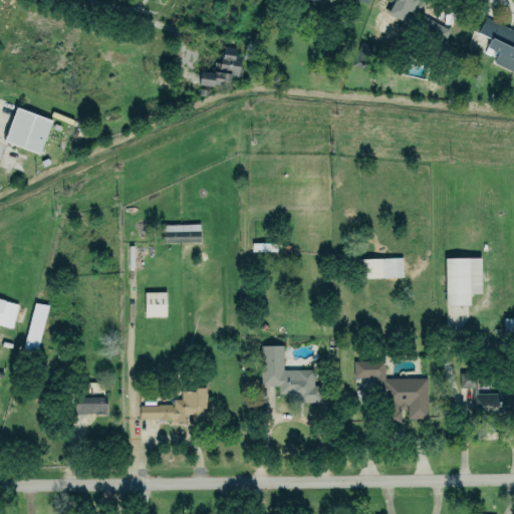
[(483,13),(513,26),(513,45),(510,55),(513,57),(513,60),(510,70),(493,62),(498,50),(487,45),(491,36),(476,29),(483,13)]
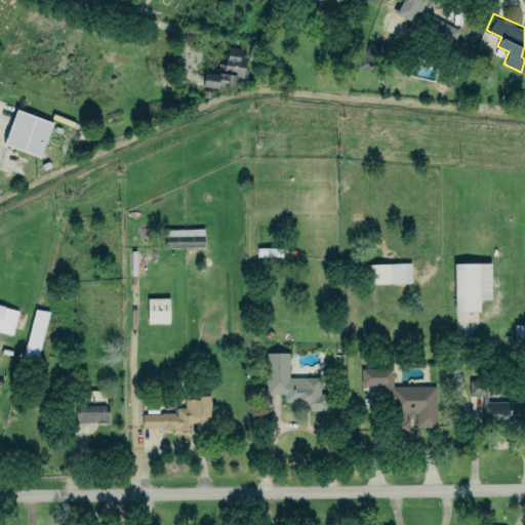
[(452,42),(458,31),(436,17),(430,29),(452,42)]
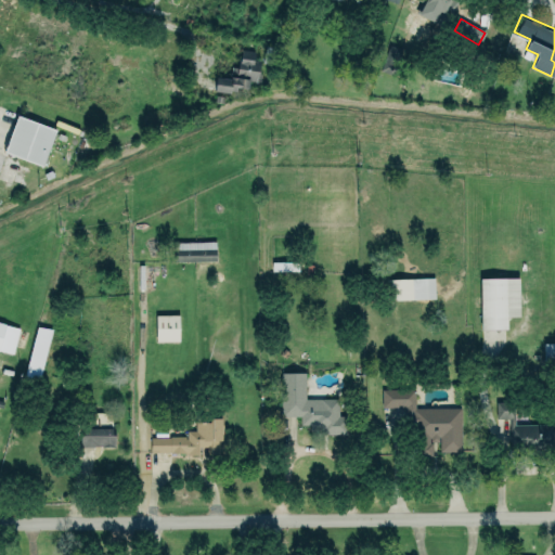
[(214,91),(233,93),(234,87),(247,89),(248,81),(256,82),(259,60),(253,60),(254,51),(236,49),(233,79),(215,77),(214,91)]
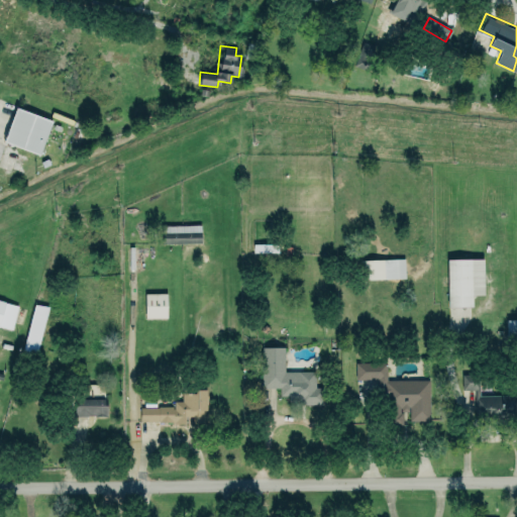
[(3,142),(16,108),(53,121),(39,156),(3,142)]
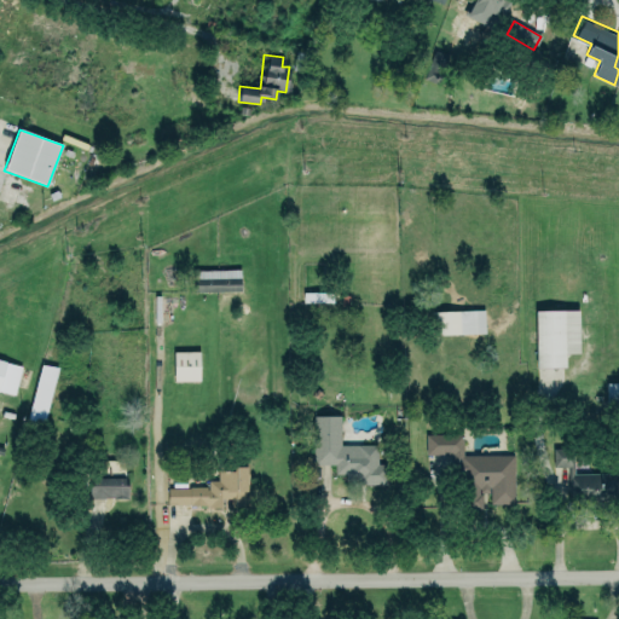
[(194,291),(241,290),(239,270),(194,270),(194,291)]
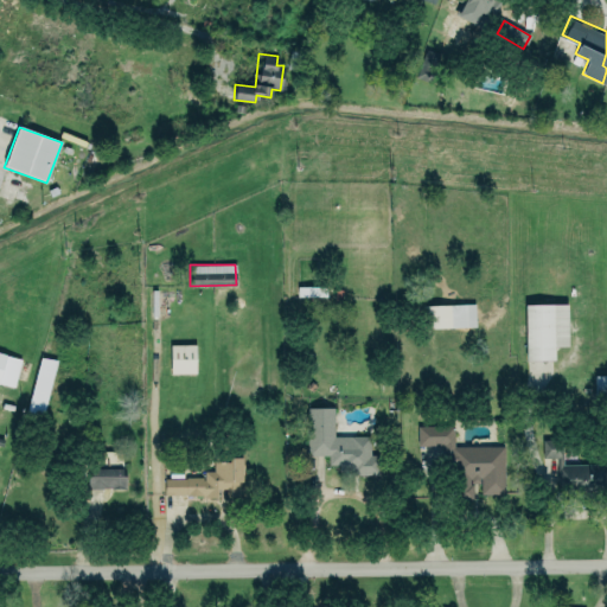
[(422,305),(422,328),(474,326),(474,304),(422,305)]
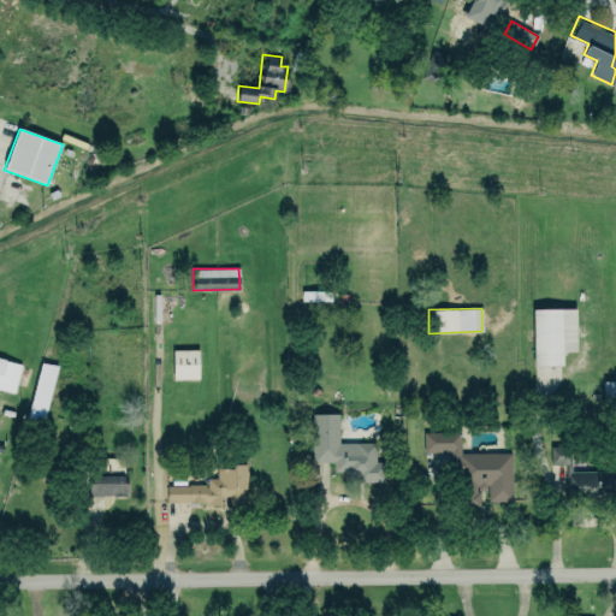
[(533,366),(562,365),(562,351),(575,351),(575,308),(532,309),(533,366)]
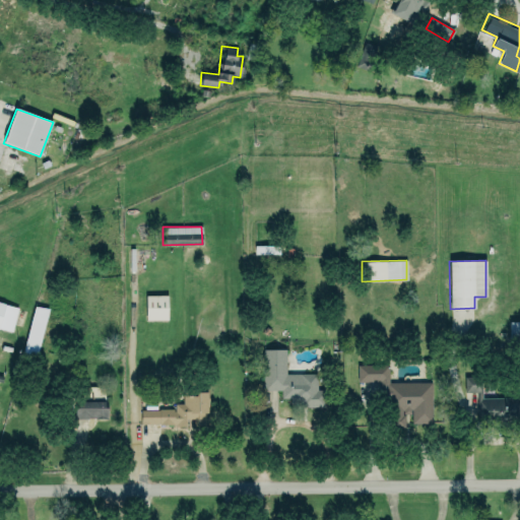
[(145,320),(168,320),(167,295),(145,296),(145,320)]
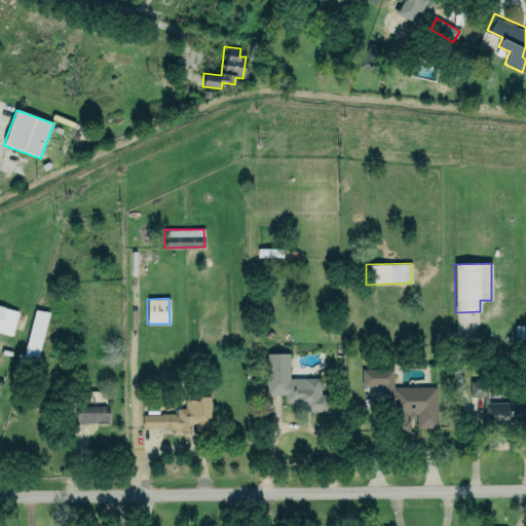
[(17,310),(0,305),(0,332),(11,335),(17,310)]
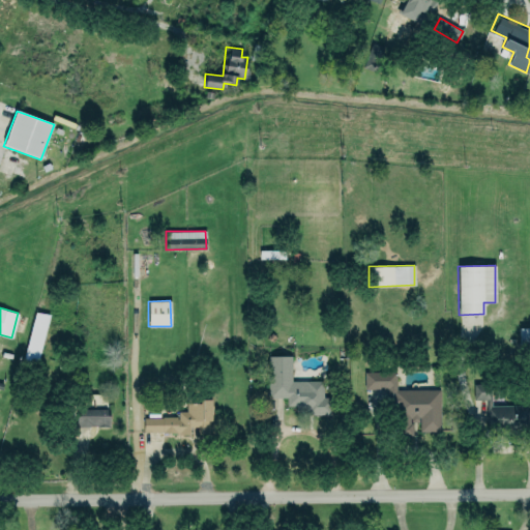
[(48,315),(33,312),(25,358),(39,361),(48,315)]
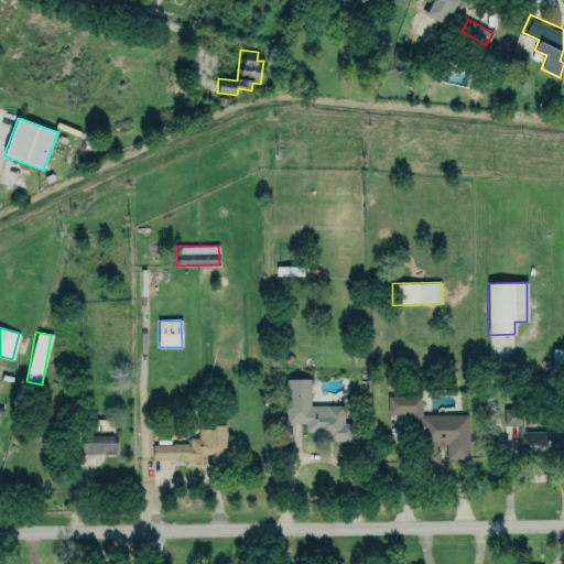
[(563,348),(553,348),(552,368),(563,368),(563,348)]
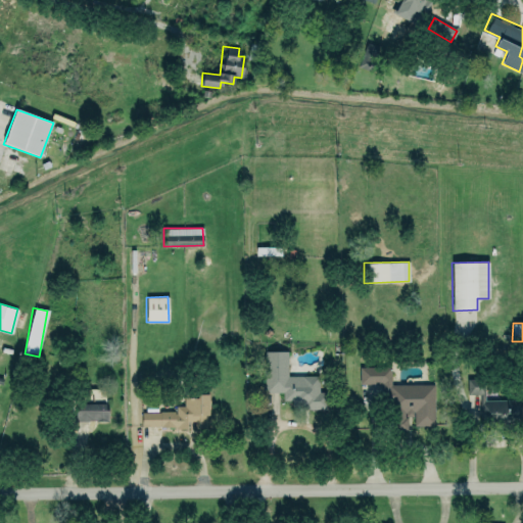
[(266,390),(265,349),(288,348),(288,374),(320,374),(320,389),(327,390),(327,407),(303,408),(303,402),(293,402),(293,398),(283,399),(283,390),(266,390)]
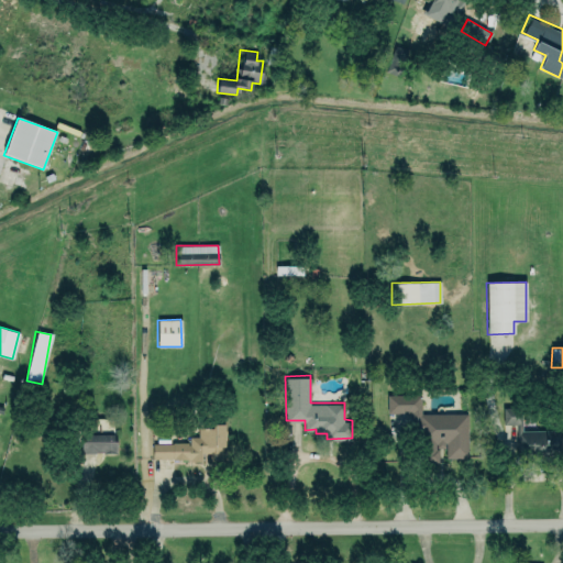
[(467,414),(420,414),(420,395),(387,395),(387,420),(421,419),(422,462),(438,462),(438,448),(445,448),(445,459),(468,457),(467,414)]
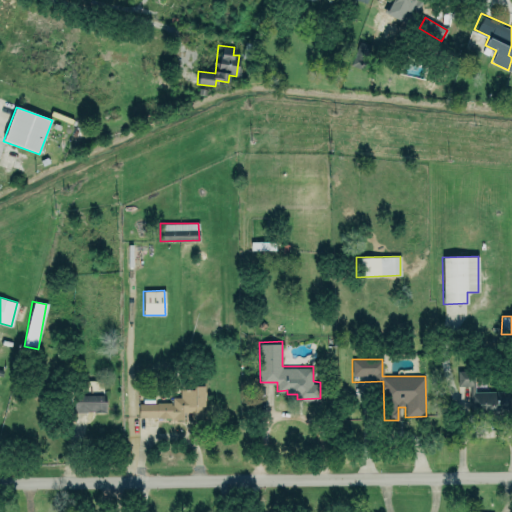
[(511,391),(474,391),(474,371),(458,370),(457,386),(470,386),(470,417),(511,418),(511,410),(511,391)]
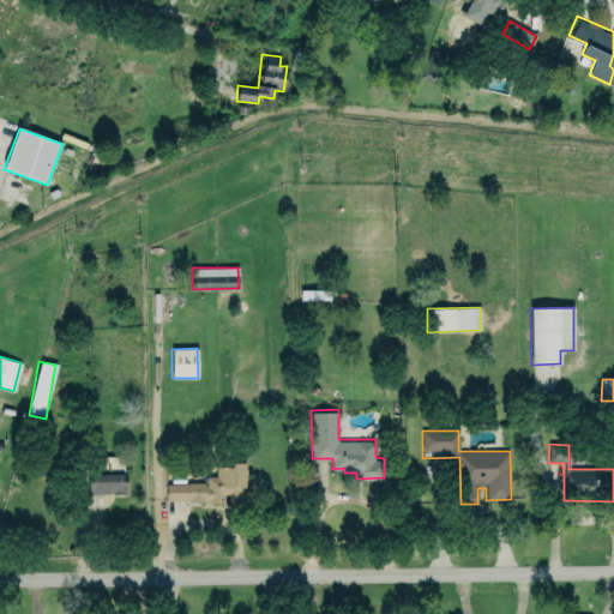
[(167,499),(208,499),(208,501),(220,501),(220,492),(230,492),(230,500),(242,500),(242,485),(245,485),(245,474),(246,474),(246,458),(217,458),(217,475),(208,475),(208,483),(206,483),(206,481),(188,481),(188,482),(167,482),(167,499)]
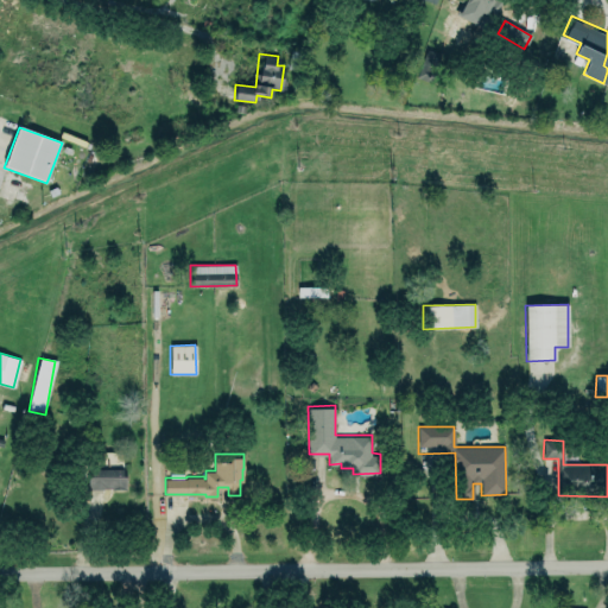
[(87,469),(87,489),(125,489),(124,468),(87,469)]
